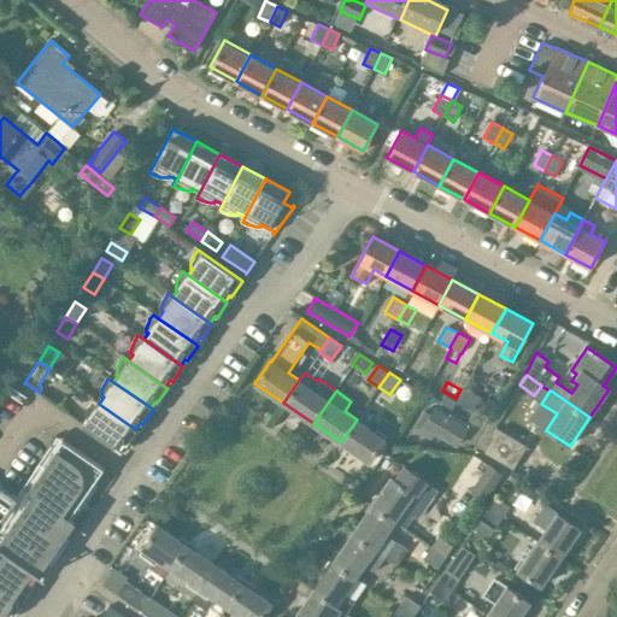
[(444,398),(440,403),(441,404),(452,410),(456,401),(445,395),(444,398)]
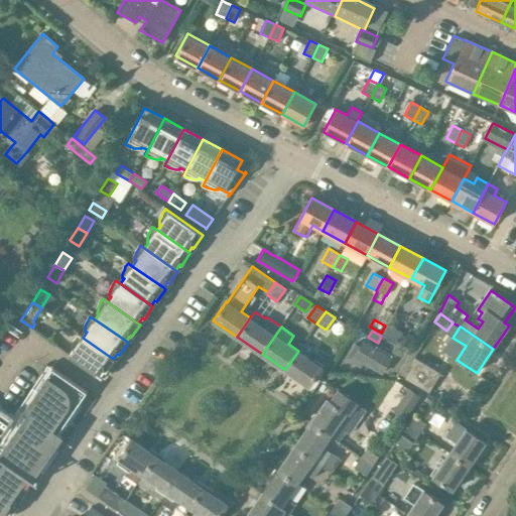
[(83,338),(78,334),(76,338),(74,342),(73,345),(72,349),(74,350),(70,356),(102,379),(103,378),(101,376),(105,371),(107,373),(115,360),(113,359),(83,338)]
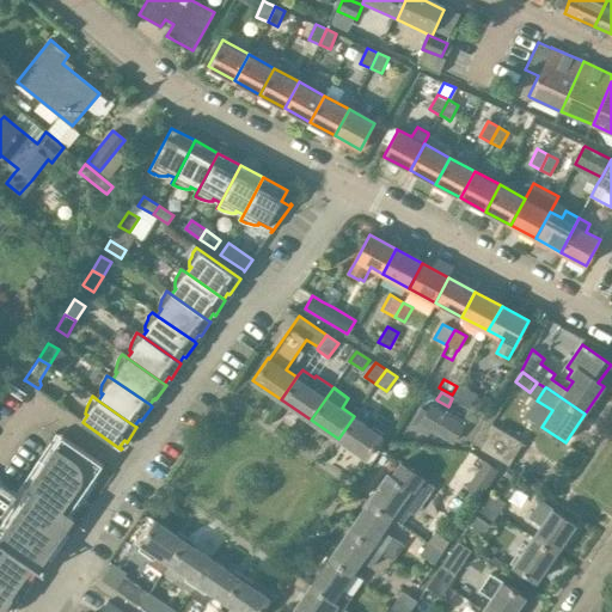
[(477,398),(470,409),(483,416),(489,405),(477,398)]
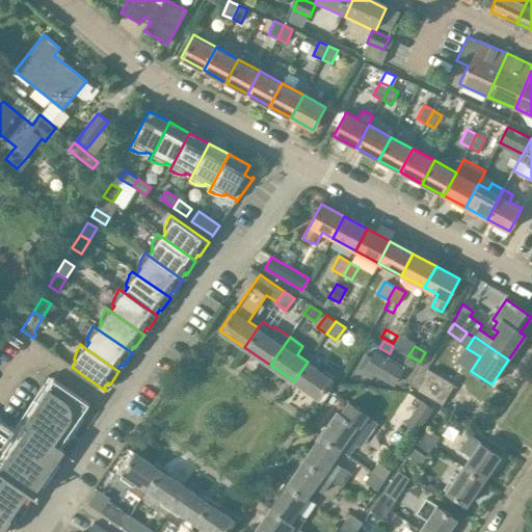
[(366,353),(356,369),(372,379),(376,374),(394,384),(403,370),(374,351),(371,356),(366,353)]
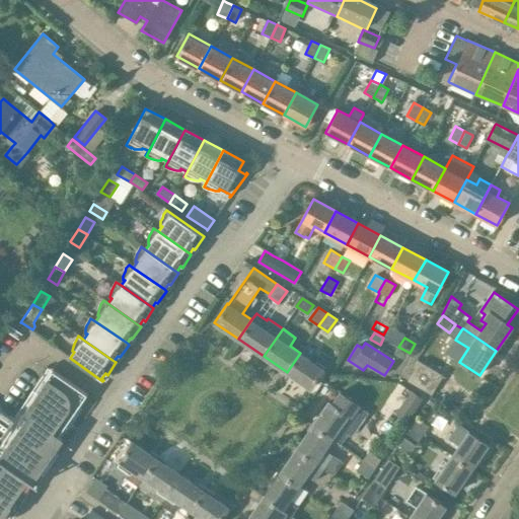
[(300,353),(287,372),(311,388),(329,363),(315,353),(311,360),(300,353)]
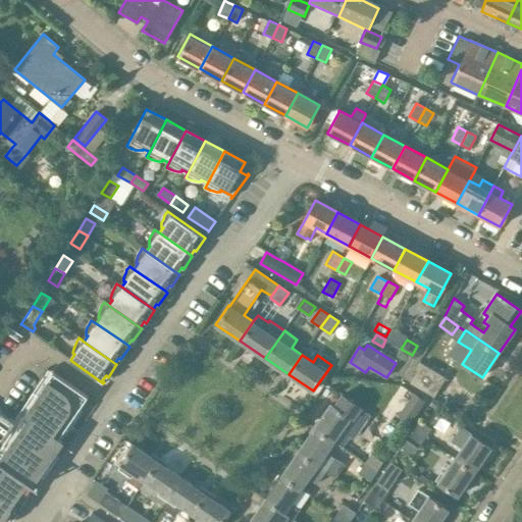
[(421,363),(410,383),(434,397),(446,377),(421,363)]
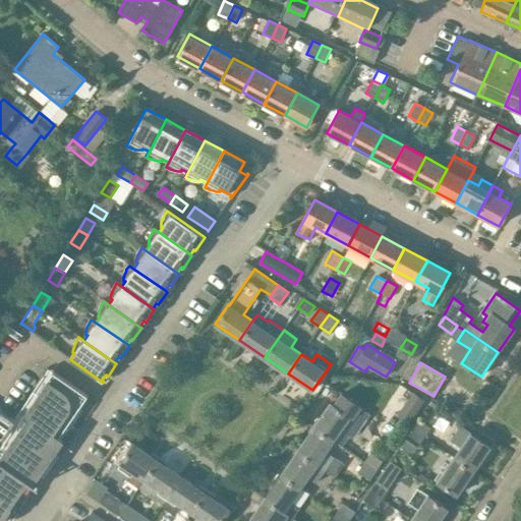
[(0,520),(2,520),(4,520),(7,518),(10,514),(10,515),(32,483),(38,487),(39,486),(37,485),(58,455),(54,452),(62,441),(58,438),(87,396),(53,371),(15,425),(14,424),(13,423),(13,421),(14,420),(0,410),(0,520)]
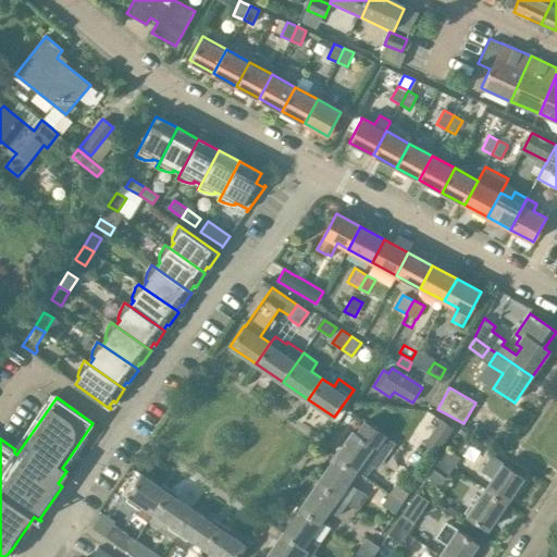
[(424,443),(436,452),(453,426),(441,419),(424,443)]
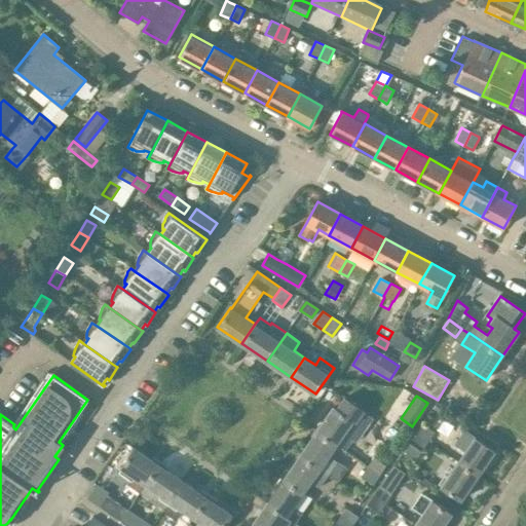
[(333,407),(316,431),(336,445),(352,421),(355,423),(364,411),(364,410),(344,397),(337,409),(333,407)]
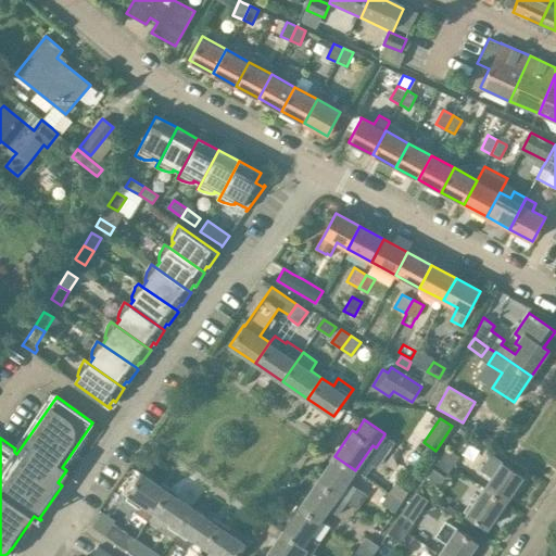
[(459,456),(446,447),(440,457),(453,466),(459,456)]
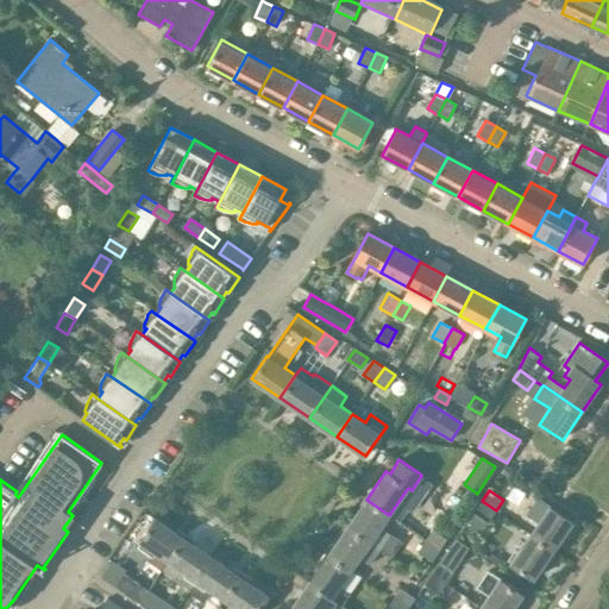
[(527,514),(540,522),(532,534),(553,550),(572,521),(539,498),(527,514)]
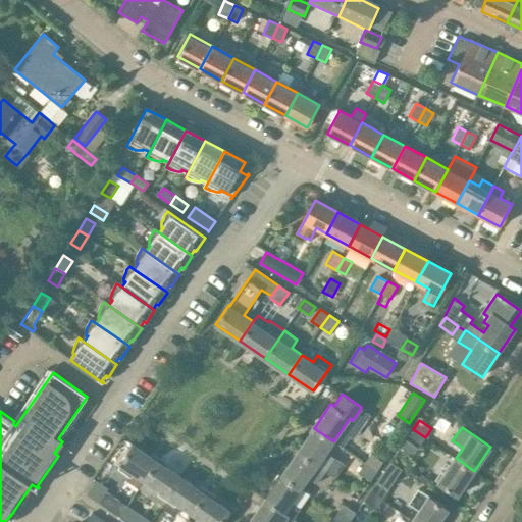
[(314,428),(298,451),(326,471),(335,458),(326,452),(333,441),(314,428)]
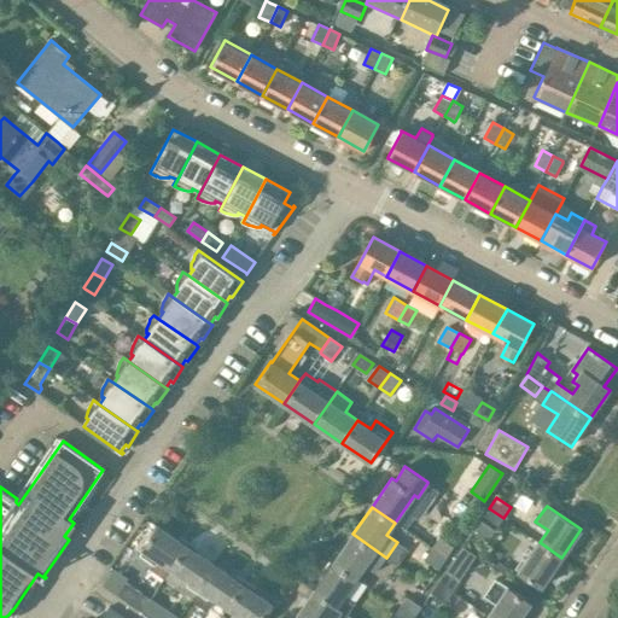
[(489,508),(481,520),(494,530),(495,530),(503,518),(489,508)]
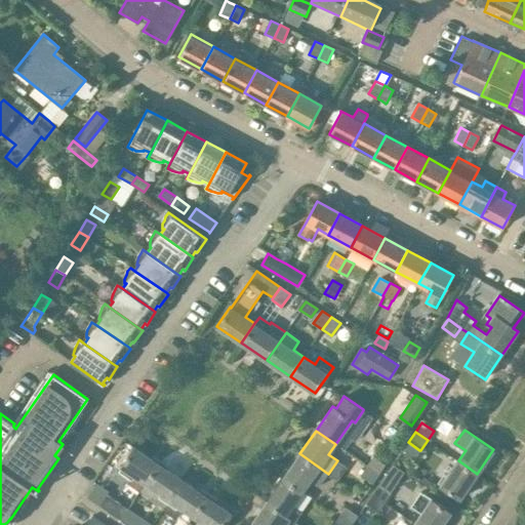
[(122,468),(119,472),(130,480),(127,484),(138,492),(139,491),(145,484),(159,463),(134,447),(120,467),(122,468)]
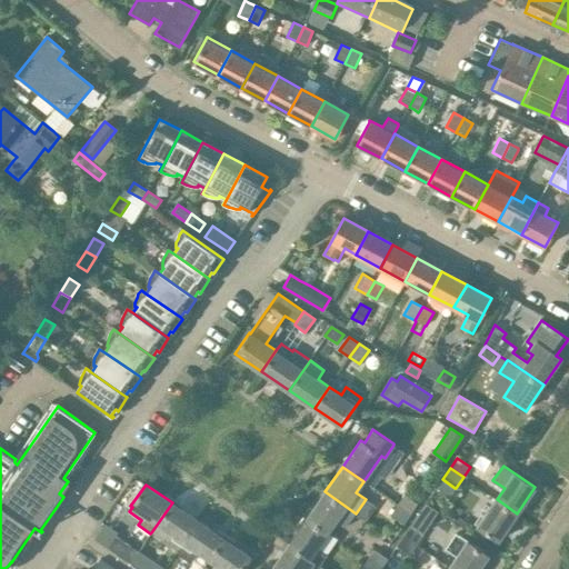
[(325,491),(307,518),(328,532),(336,521),(346,528),(356,513),(325,491)]
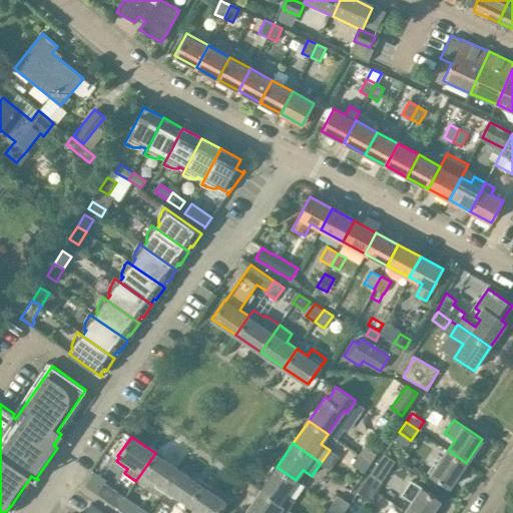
[(377,453),(365,445),(358,455),(370,463),(377,453)]
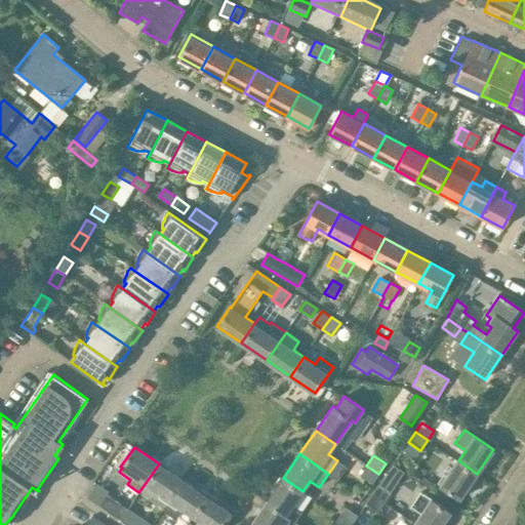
[(477,474),(458,460),(441,486),(459,498),(477,474)]
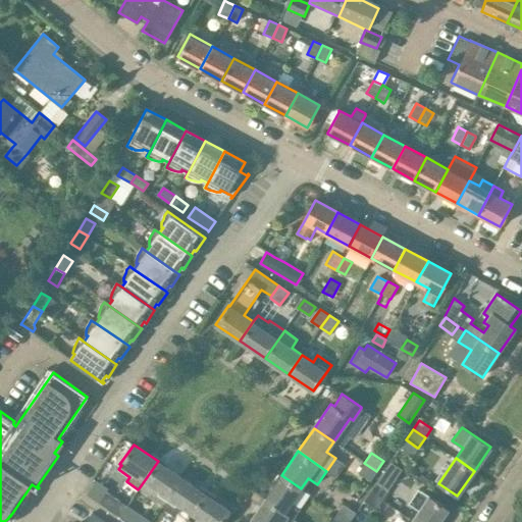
[(144,481),(139,488),(150,496),(163,505),(181,477),(158,461),(144,481)]
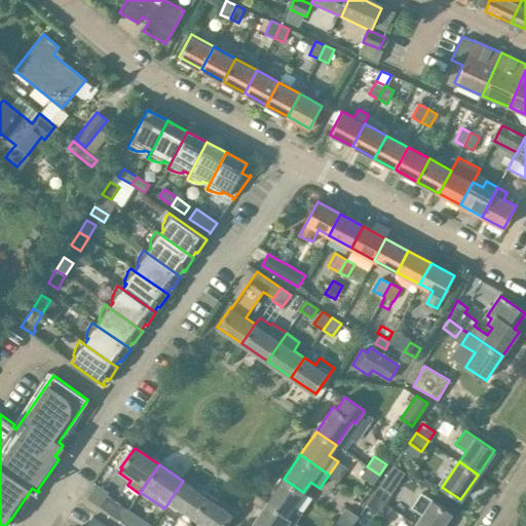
[(361,476),(373,484),(379,475),(367,466),(361,476)]
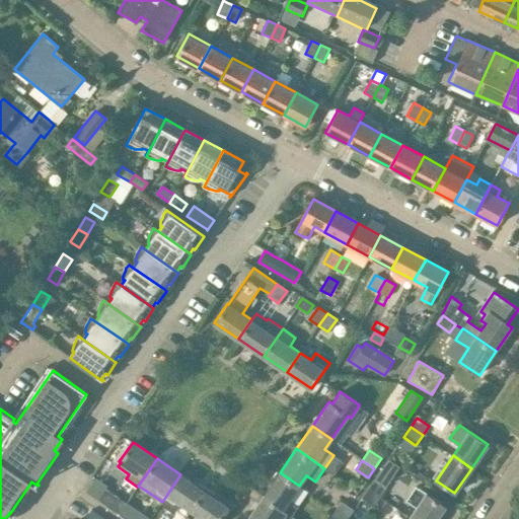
[(280,472),(263,496),(291,515),(297,506),(289,501),(299,486),(280,472)]
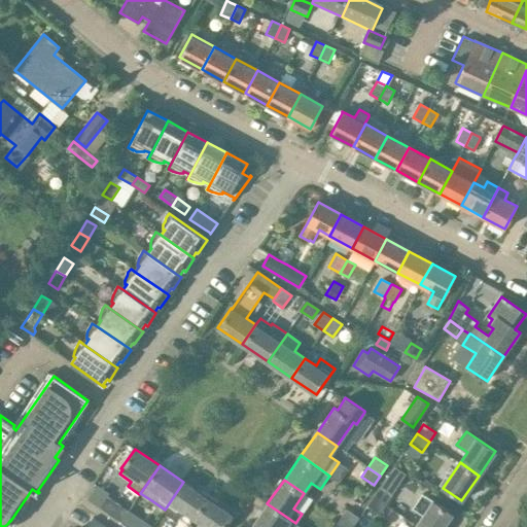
[(165,510),(163,512),(176,521),(183,511),(194,519),(207,498),(183,482),(165,510)]
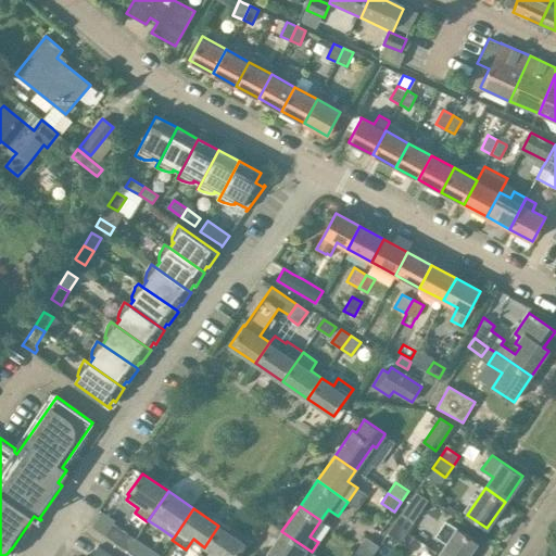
[(414,522),(401,513),(394,523),(407,532),(414,522)]
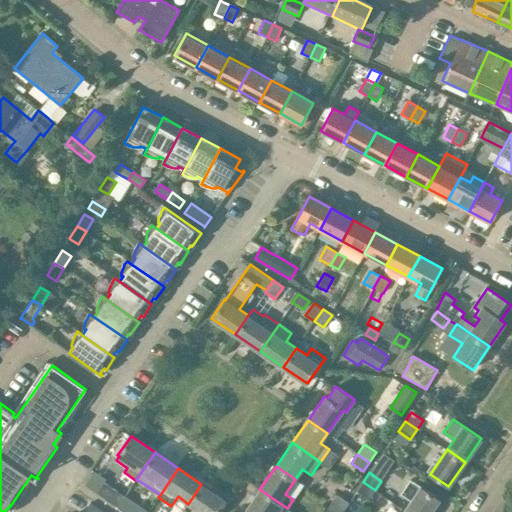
[(410,479),(401,493),(411,500),(405,510),(407,511),(430,511),(439,499),(421,487),(410,479)]
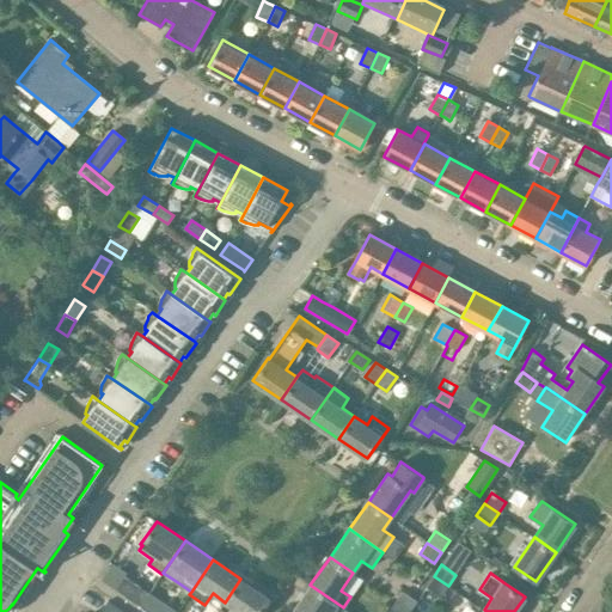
[(124,576),(116,589),(140,606),(148,593),(124,576)]
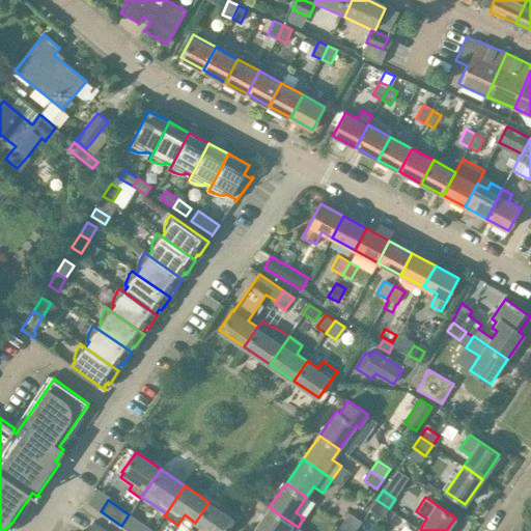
[(370,509),(383,518),(389,508),(376,500),(370,509)]
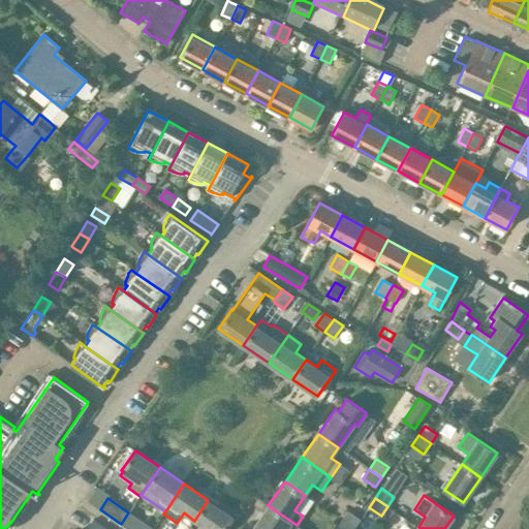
[(208,500),(194,521),(195,521),(205,528),(204,528),(224,528),(234,518),(209,501),(208,500)]
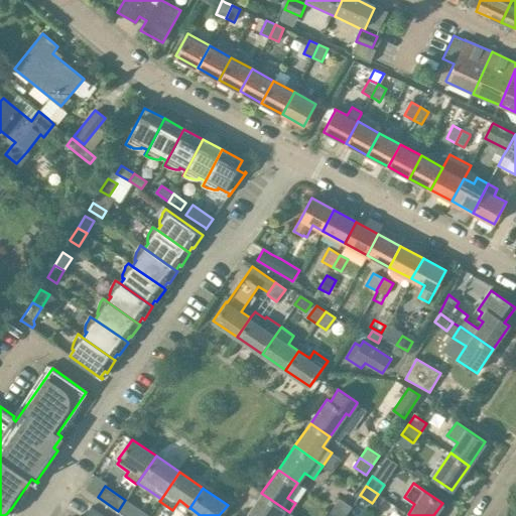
[(245,515),(294,515),(289,512),(261,493),(245,515)]
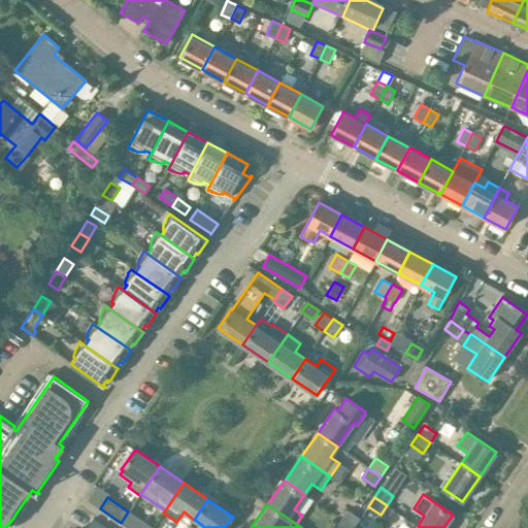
[(360,518),(348,509),(340,520),(353,527),(360,518)]
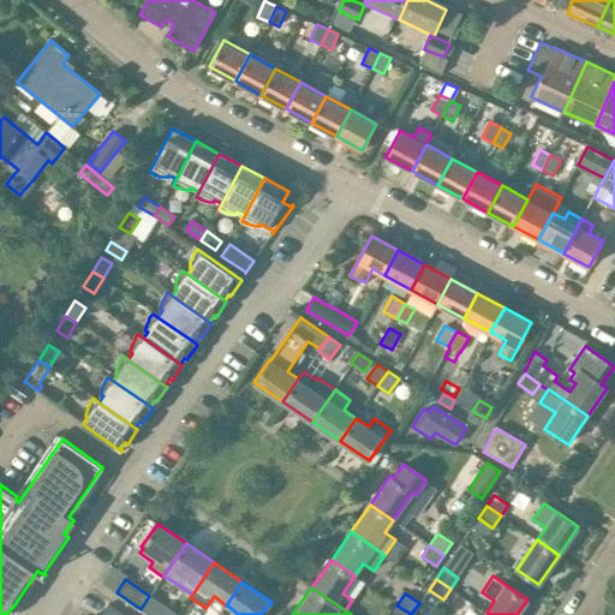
[(149,596),(141,609),(142,609),(149,614),(153,614),(161,603),(149,596)]
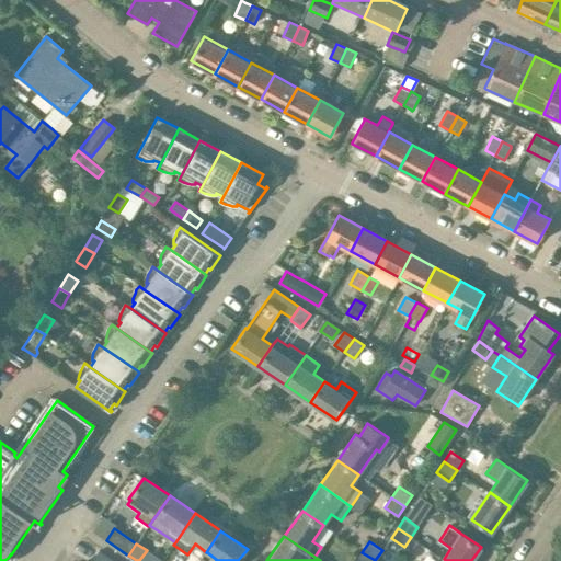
[(113,560),(99,551),(91,560),(113,560)]
